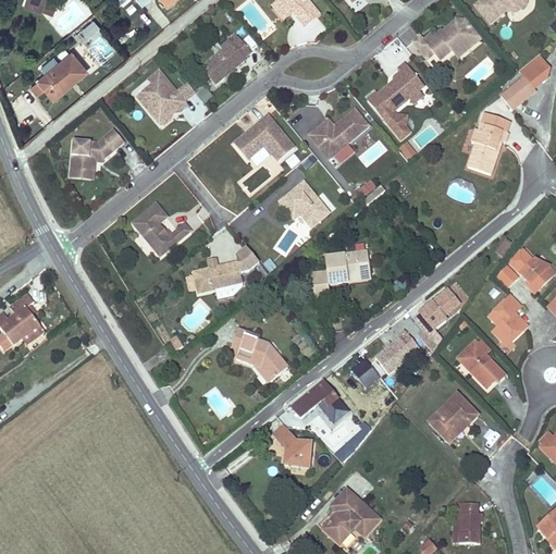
[(41,7),(52,10),(54,2),(50,0),(44,0),(41,7)]
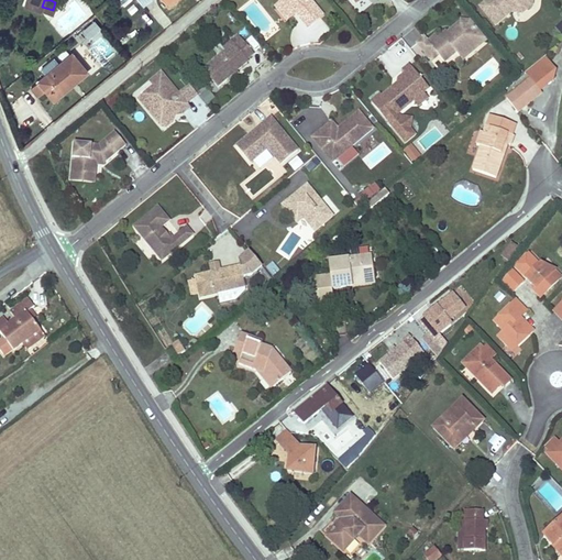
[(300,12),(298,14),(306,24),(321,12),(311,0),(281,0),(279,1),(290,14),(295,10),(297,9),(300,12)]
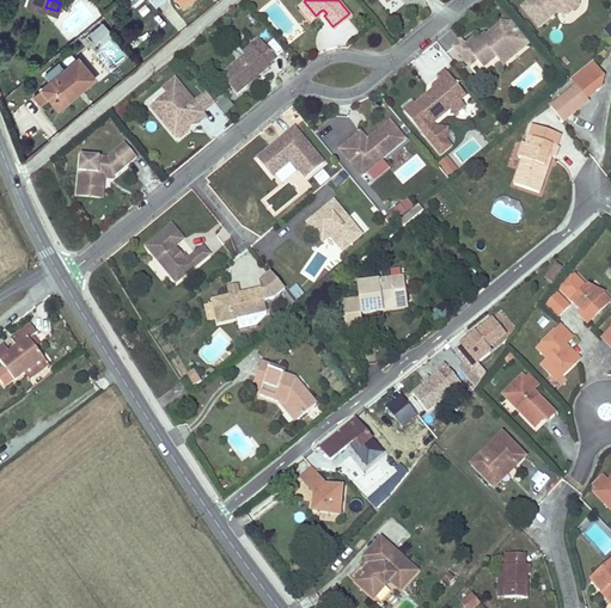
[(526,0),(520,5),(537,25),(555,11),(561,6),(562,6),(569,0),(526,0)]
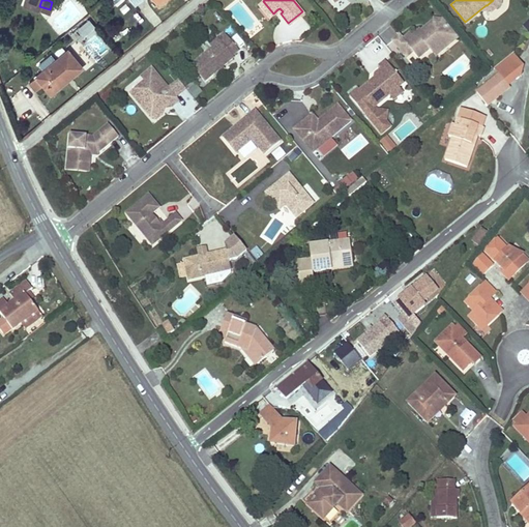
[(486,5),(480,9),(491,10),(500,2),(500,0),(493,0),(487,5),(486,5)]
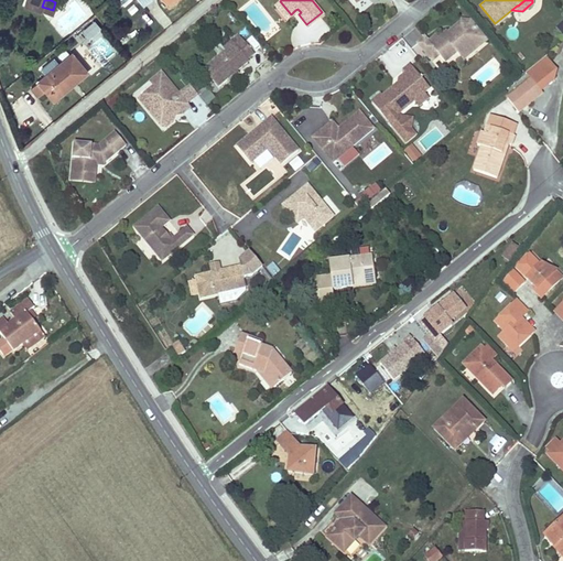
[(291,14),(280,1),(275,4),(287,18),(291,14)]
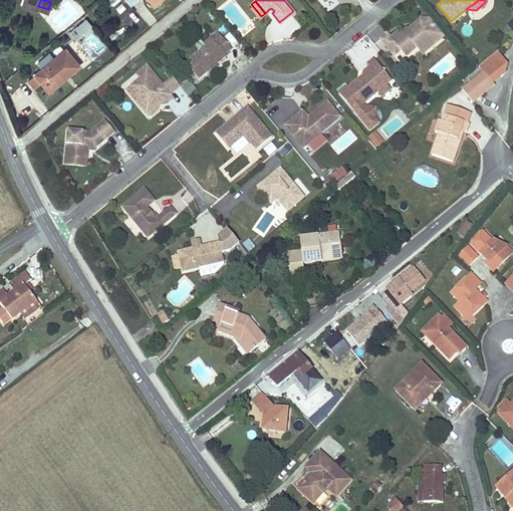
[(90,22),(86,16),(76,24),(81,29),(90,22)]
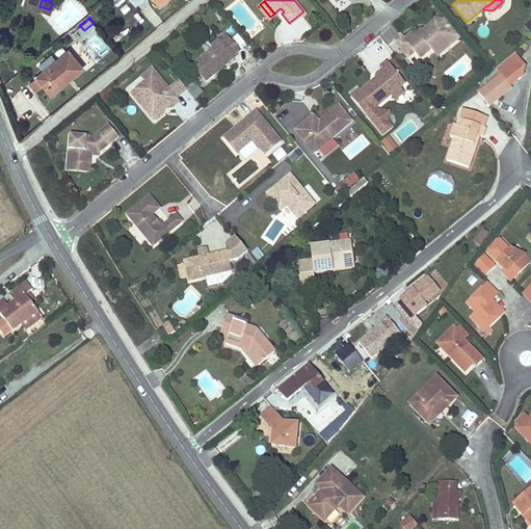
[(400,32),(393,38),(407,55),(414,50),(419,56),(430,47),(433,51),(451,36),(451,27),(444,19),(435,18),(434,23),(424,30),(422,28),(421,26),(413,33),(410,30),(403,36),(400,32)]
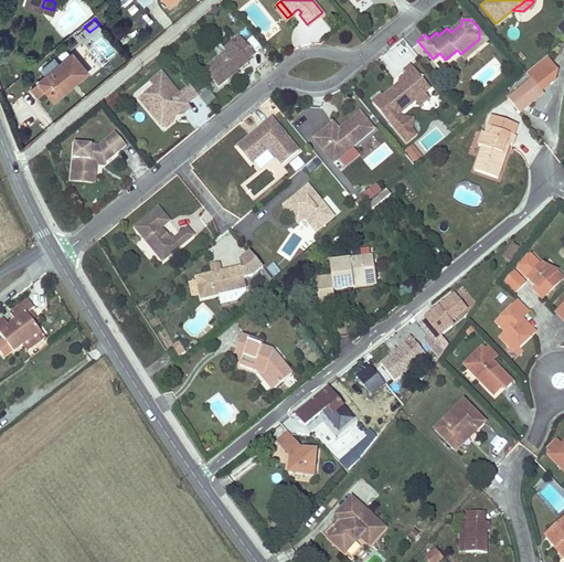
[(463,19),(448,30),(450,32),(461,24),(463,19)]
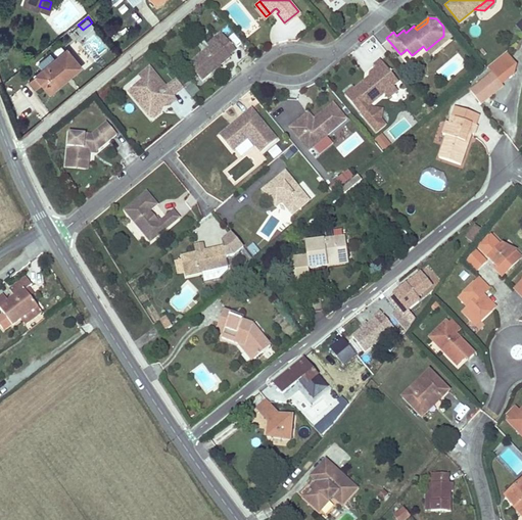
[(429,54),(452,36),(443,27),(443,36),(426,50),(429,54)]
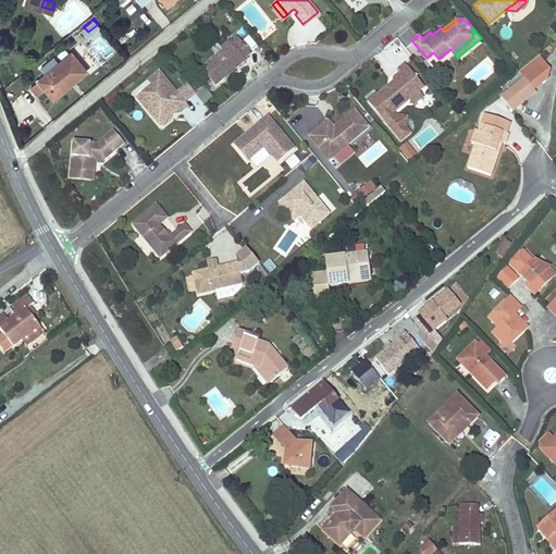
[(233,42),(232,40),(223,48),(200,66),(214,83),(245,58),(244,56),(250,50),(239,37),(233,42)]
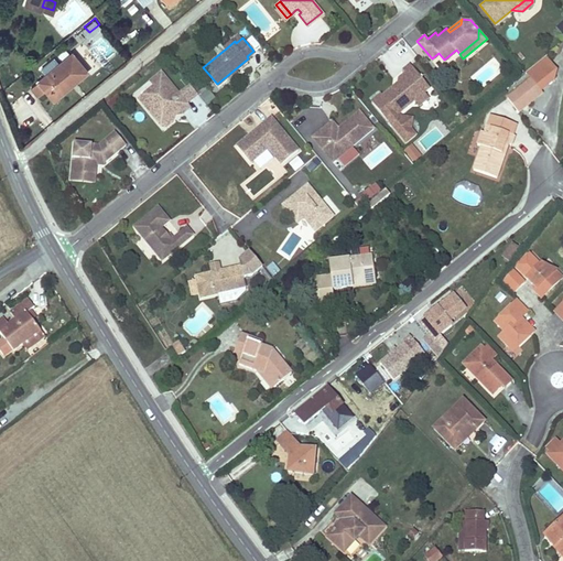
[(226,49),(235,41),(231,38),(223,45),(226,49)]
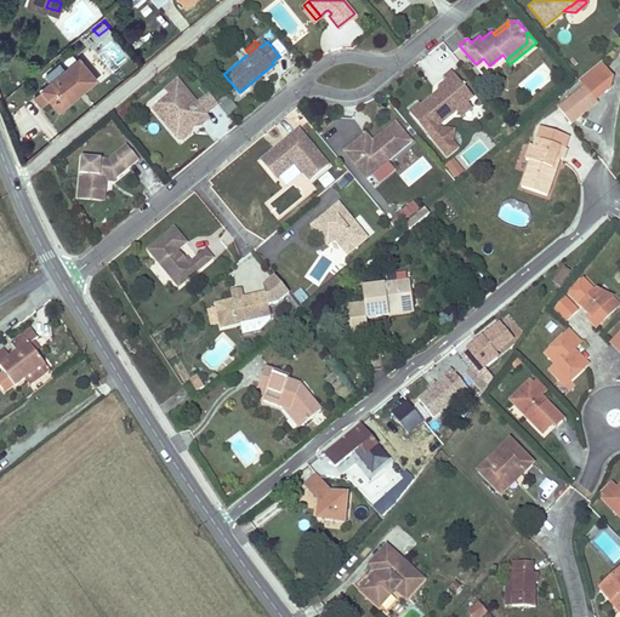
[(96,75),(79,55),(43,85),(50,95),(58,106),(96,75)]
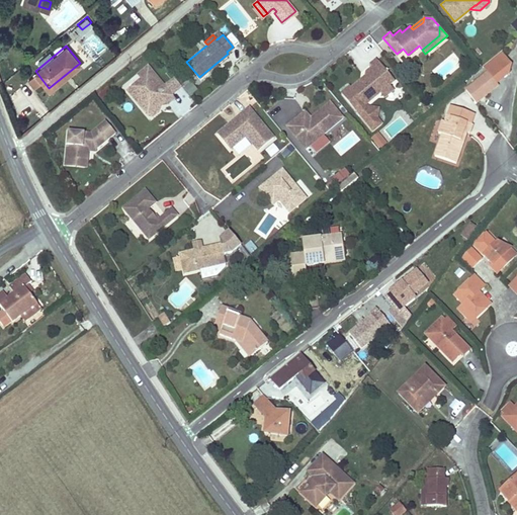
[(373,67),(365,74),(350,86),(364,103),(380,90),(390,82),(395,78),(376,57),(369,62),(371,64),(373,67)]
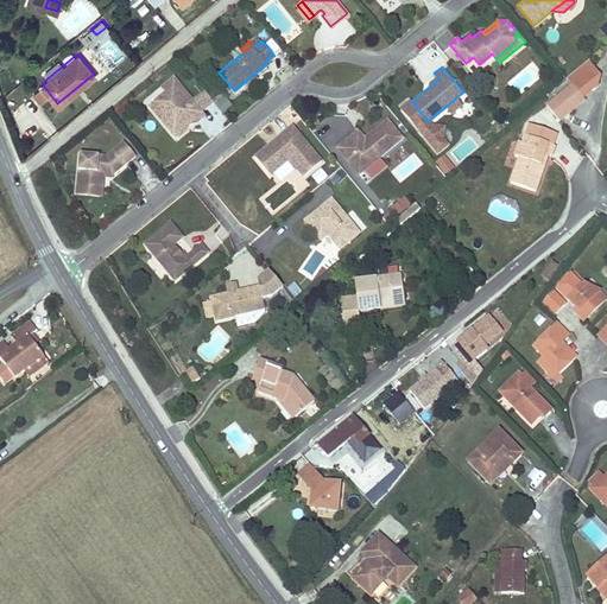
[(438,78),(436,75),(429,81),(429,87),(438,78)]
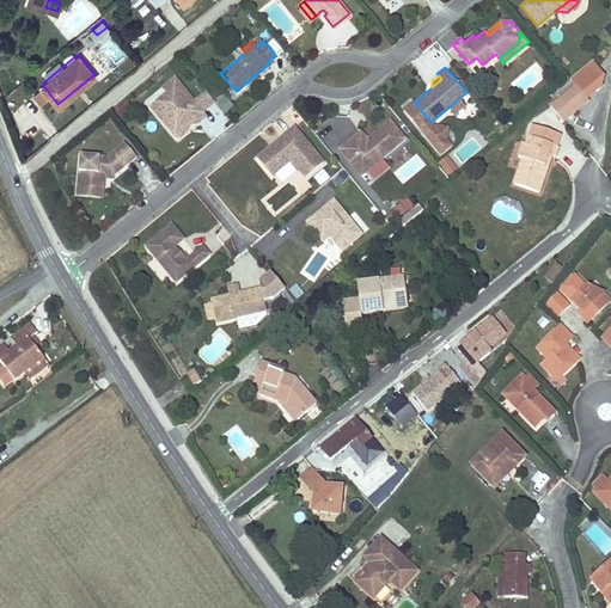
[(206,114),(175,77),(163,86),(167,91),(156,100),(166,114),(164,116),(164,121),(175,134),(181,129),(181,124),(185,121),(187,123),(188,123),(195,117),(197,121),(206,114)]
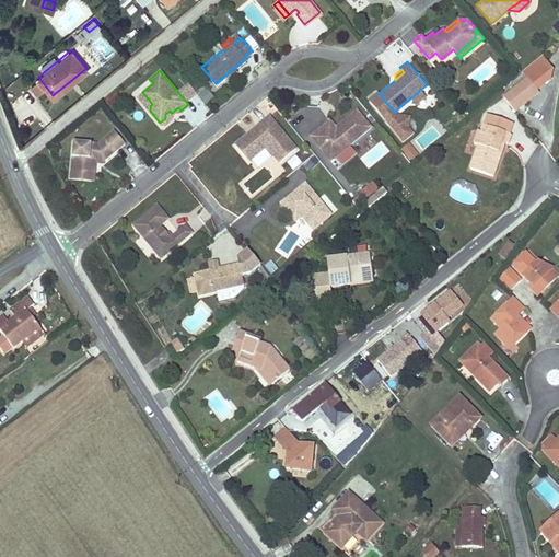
[(526,76),(503,94),(514,108),(538,90),(526,76)]
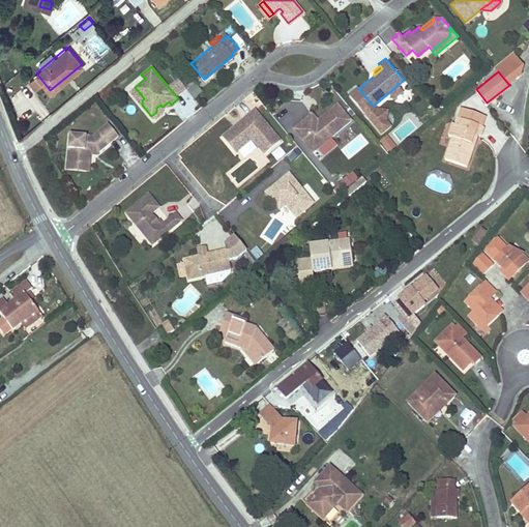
[(42,81),(36,72),(28,80),(35,87),(42,81)]
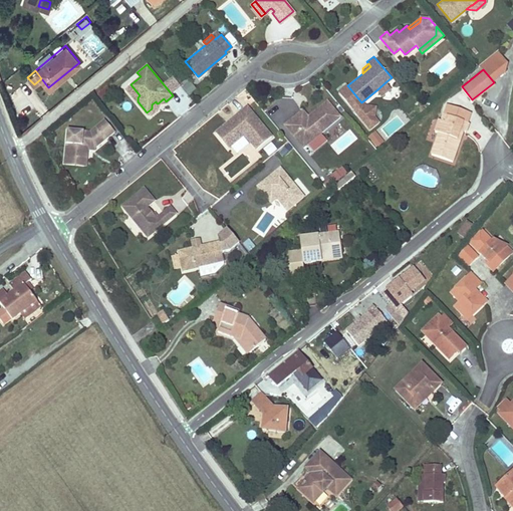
[(189,79),(182,84),(188,92),(195,87),(189,79)]
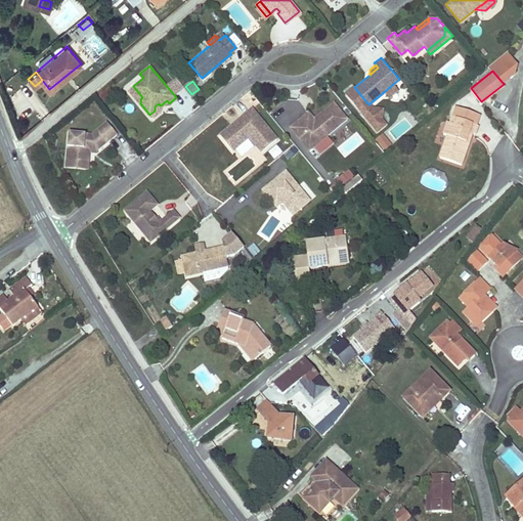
[(398,88),(394,83),(385,91),(389,96),(398,88)]
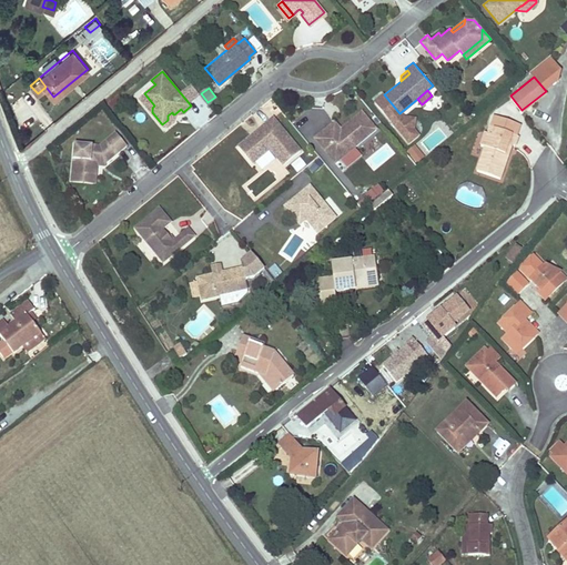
[(107,100),(112,108),(123,100),(118,92),(107,100)]
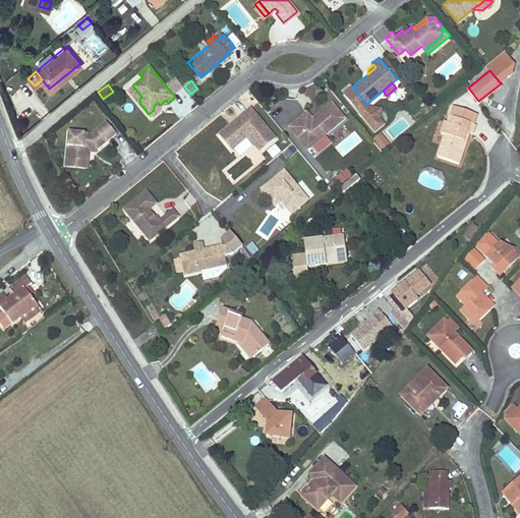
[(128,89),(139,103),(139,99),(141,97),(132,85),(128,89)]
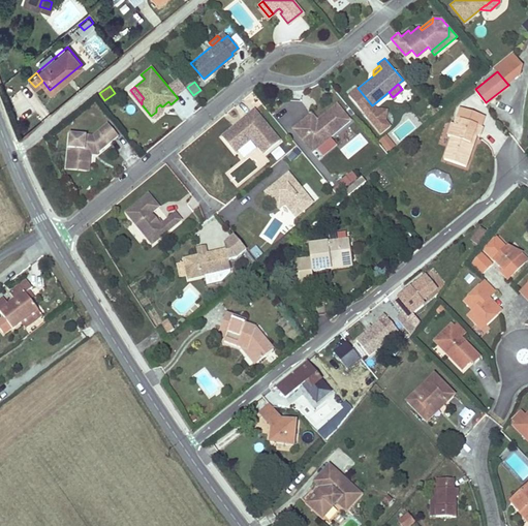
[(259,99),(254,92),(249,95),(255,102),(259,99)]
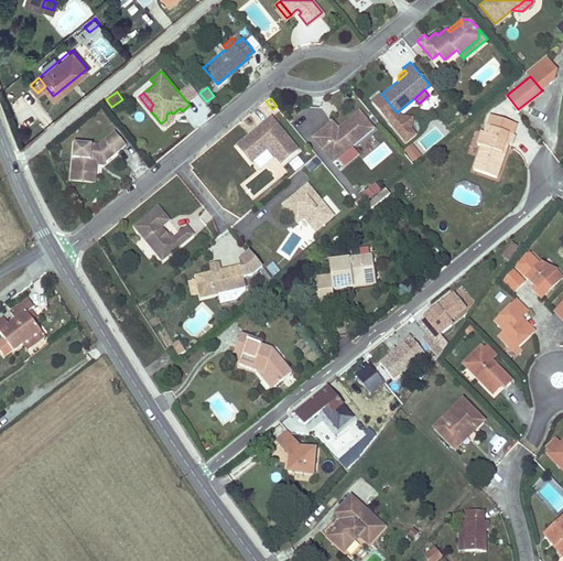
[(338,154),(372,126),(359,109),(337,126),(332,119),(318,129),(338,154)]
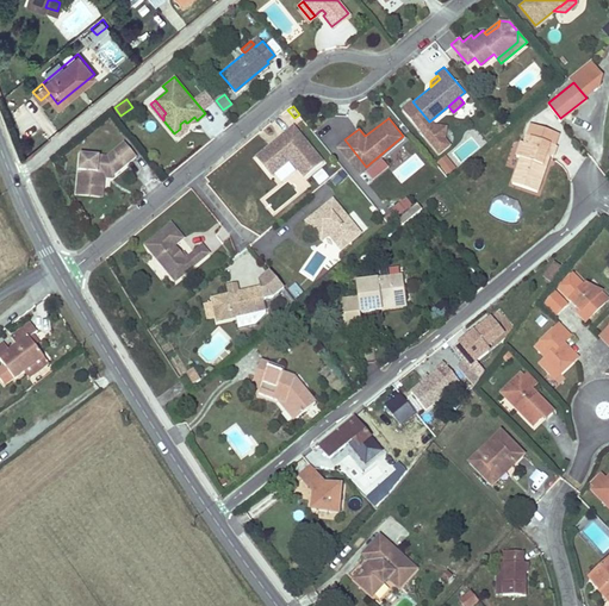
[(186,123),(185,120),(180,124),(180,129),(174,133),(179,135),(185,130),(187,123),(186,123)]
